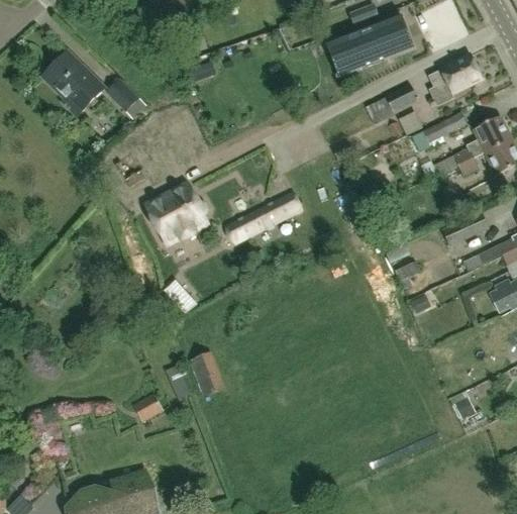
[(374,2),(348,12),(353,24),(379,14),(374,2)]
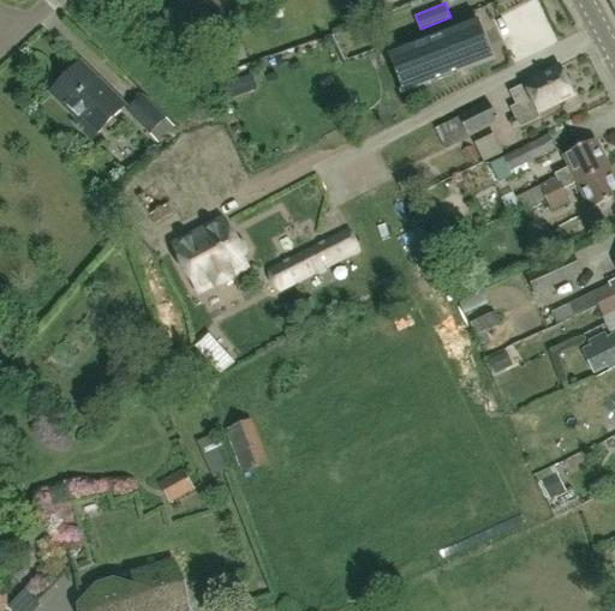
[(393,51),(406,87),(488,55),(473,19),(393,51)]
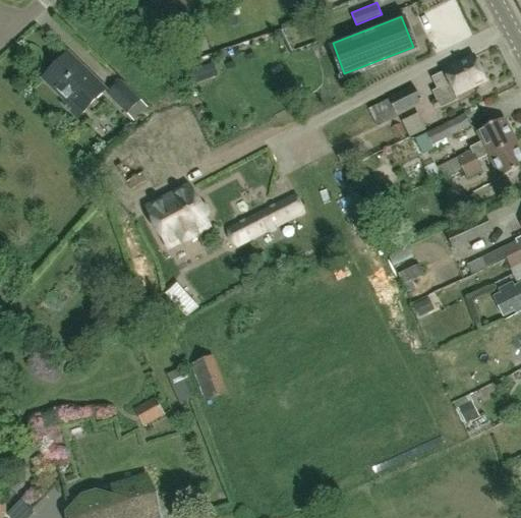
[(77,116),(105,88),(67,51),(43,75),(65,97),(62,101),(77,116)]
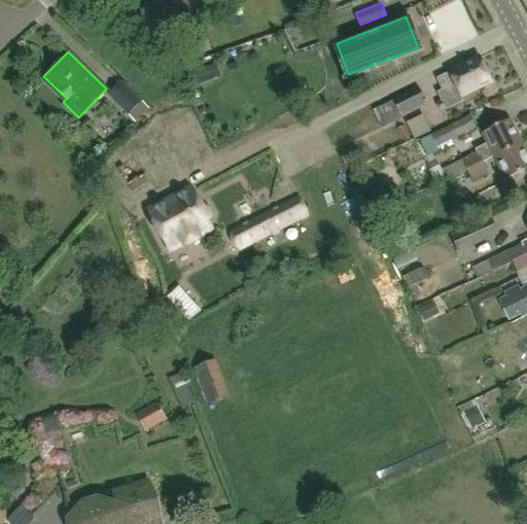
[(479,85),(491,79),(479,54),(448,69),(449,71),(436,76),(442,88),(436,90),(445,107),(481,90),(479,85)]
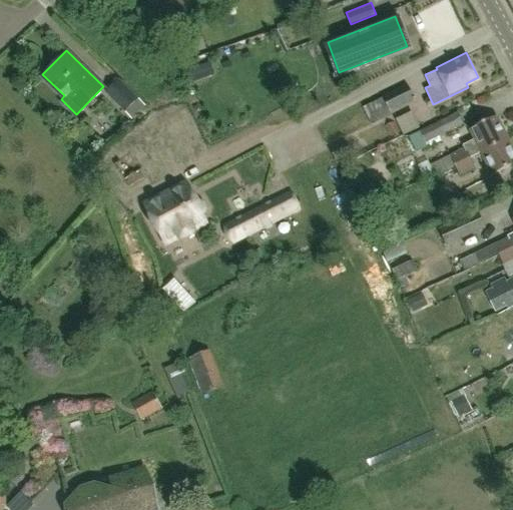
[(125,110),(131,116),(144,103),(138,96),(118,77),(116,79),(105,90),(125,110)]
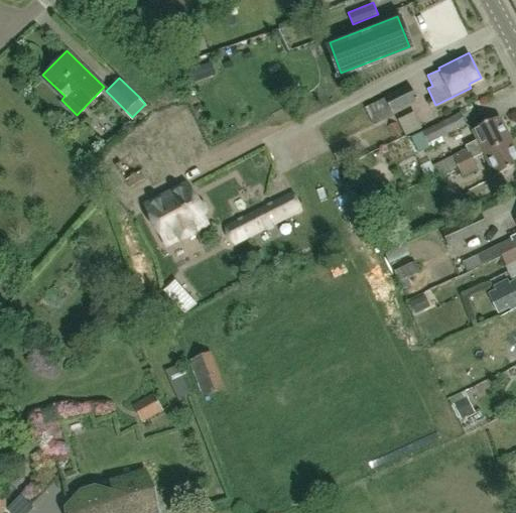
[(384,95),(392,111),(417,99),(409,84),(384,95)]
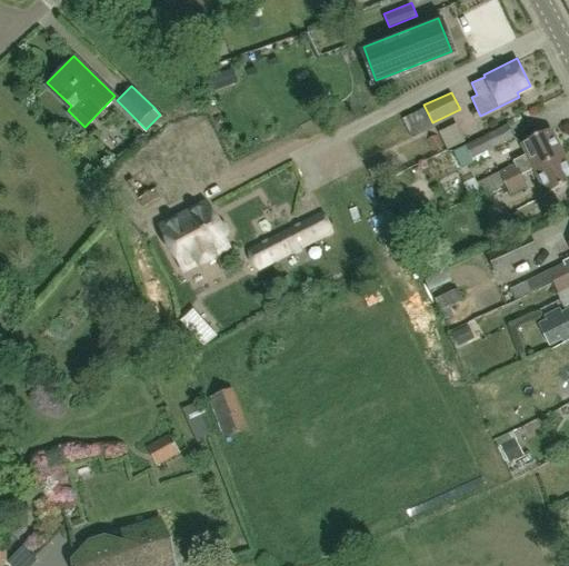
[(443,127),(451,145),(468,138),(459,120),(443,127)]
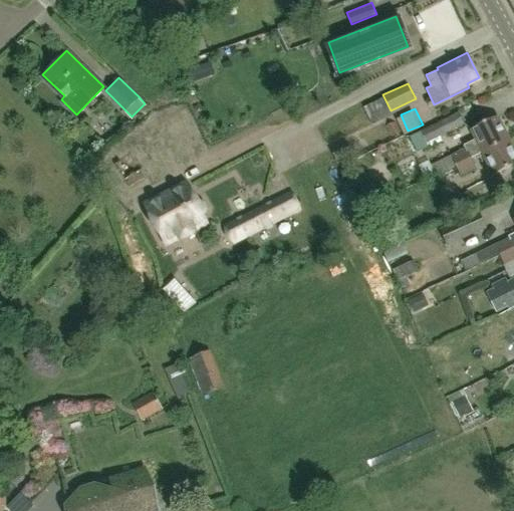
[(427,142),(464,122),(458,110),(421,129),(427,142)]
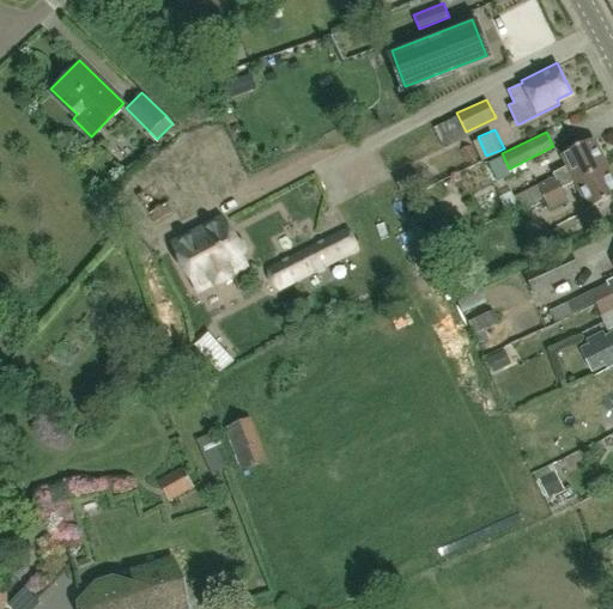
[(553,171),(554,174),(560,186),(562,186),(574,181),(574,180),(606,164),(593,136),(560,152),(566,164),(553,171)]
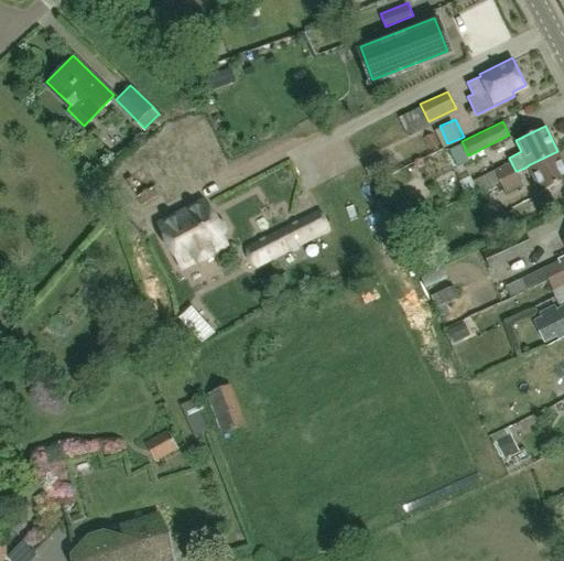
[(469,159),(468,155),(462,141),(449,148),(433,157),(442,172),(469,159)]
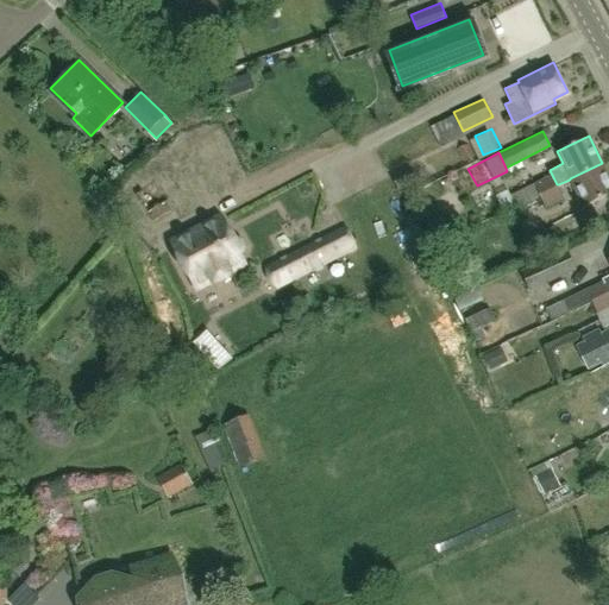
[(570,178),(570,180),(583,206),(608,191),(608,176),(602,163),(570,178)]
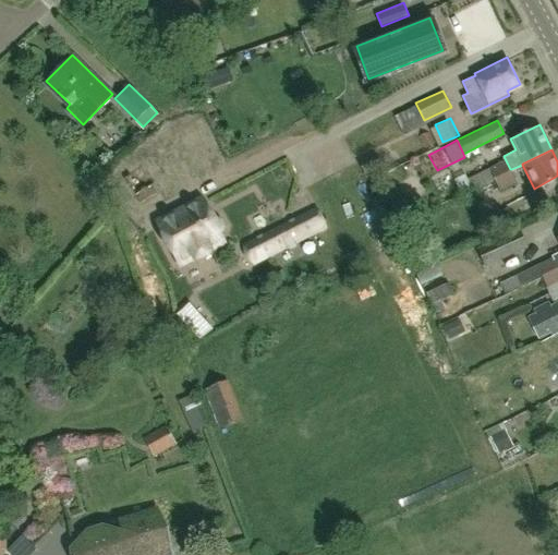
[(488,167),(488,168),(494,178),(510,169),(505,158),(488,167)]
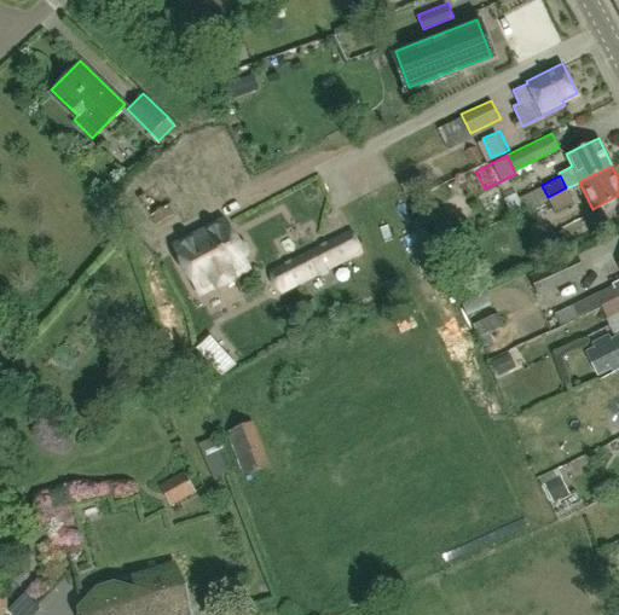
[(566,187),(548,197),(554,209),(573,201),(567,187),(566,187)]
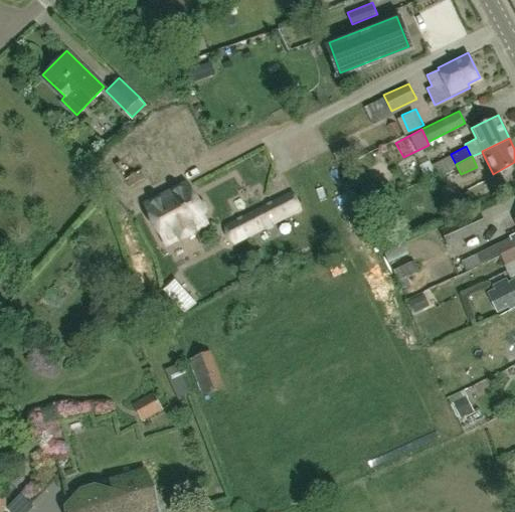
[(187,183),(146,205),(164,239),(177,232),(180,237),(195,229),(192,225),(205,218),(202,211),(205,210),(206,206),(202,200),(199,199),(196,200),(187,183)]
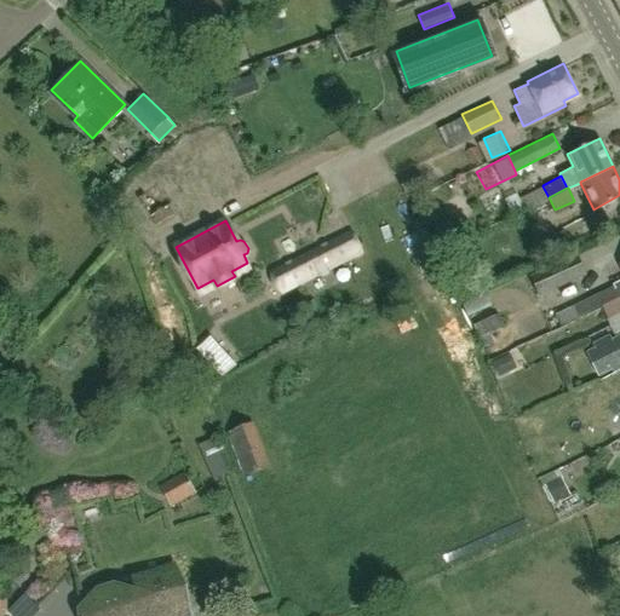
[(351,228),(270,270),(280,287),(360,246),(351,228)]
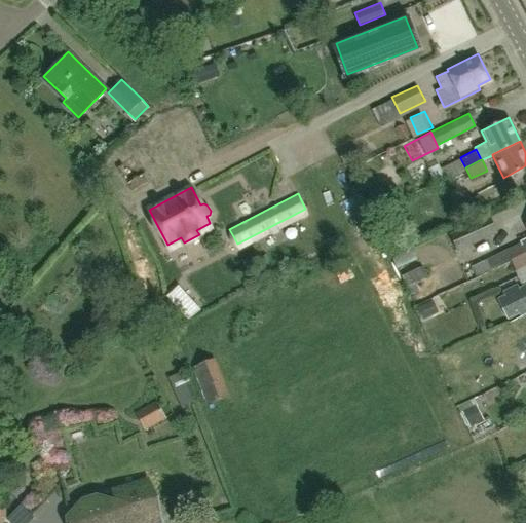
[(465,217),(486,208),(480,194),(458,204),(465,217)]
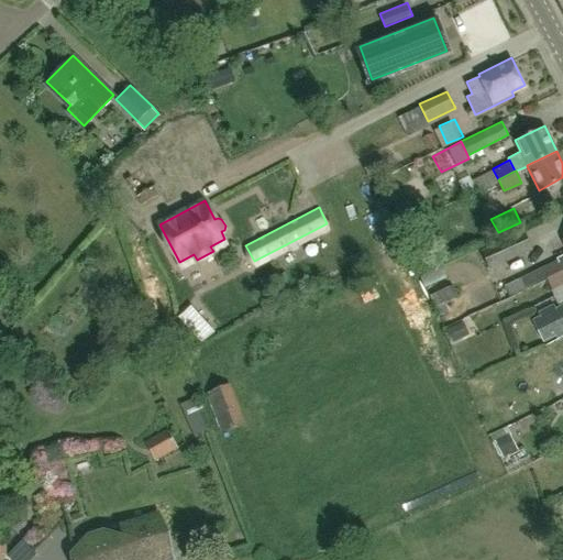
[(489,267),(532,248),(525,229),(481,249),(489,267)]
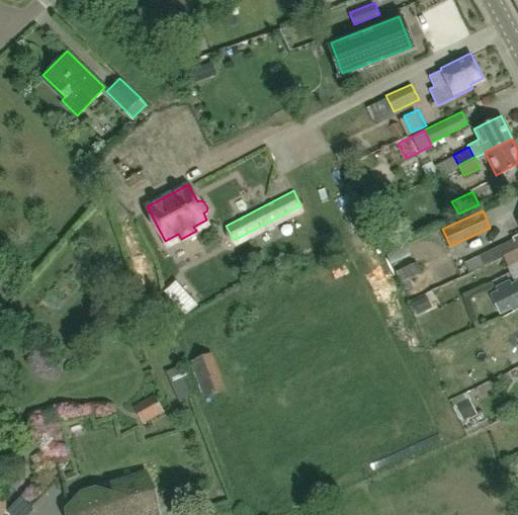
[(517,218),(517,219),(517,233),(511,236),(512,237),(480,254),(464,261),(468,270),(502,254),(502,255),(517,247),(517,218)]
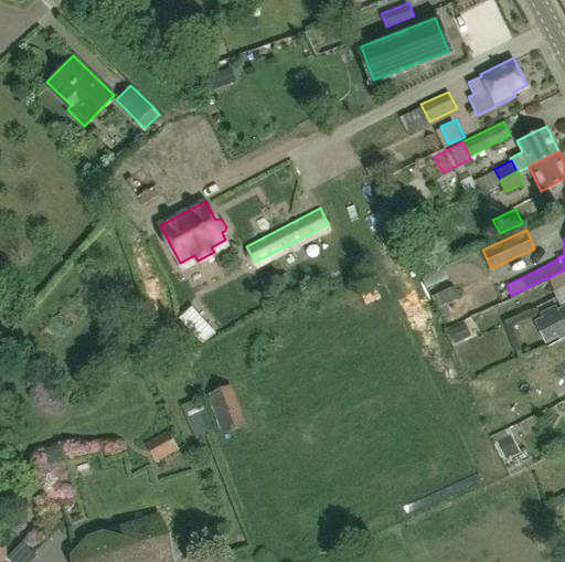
[(554,290),(564,285),(564,269),(547,278),(554,290)]
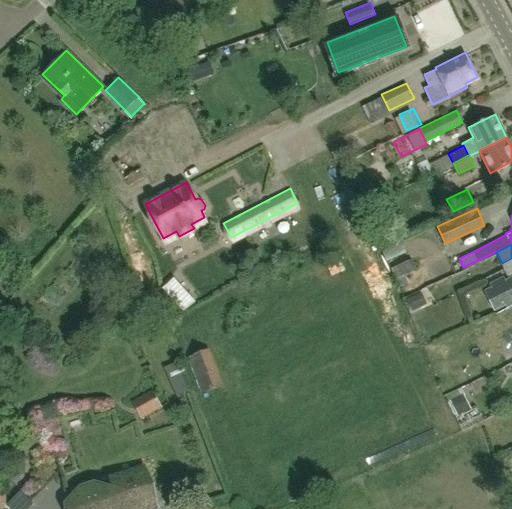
[(186,307),(197,297),(177,273),(165,283),(186,307)]
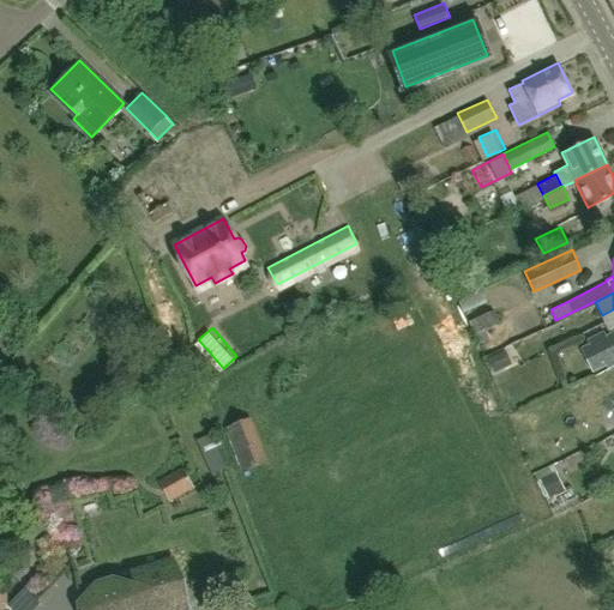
[(613,332),(607,336),(603,328),(587,337),(590,345),(587,346),(596,367),(606,362),(607,366),(613,361),(613,332)]
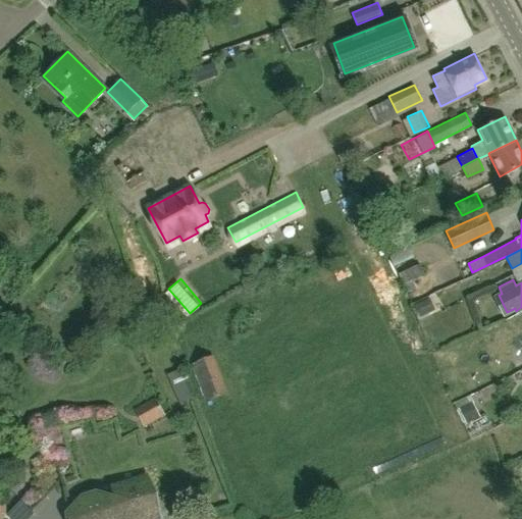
[(434,309),(429,297),(414,304),(420,316),(434,309)]
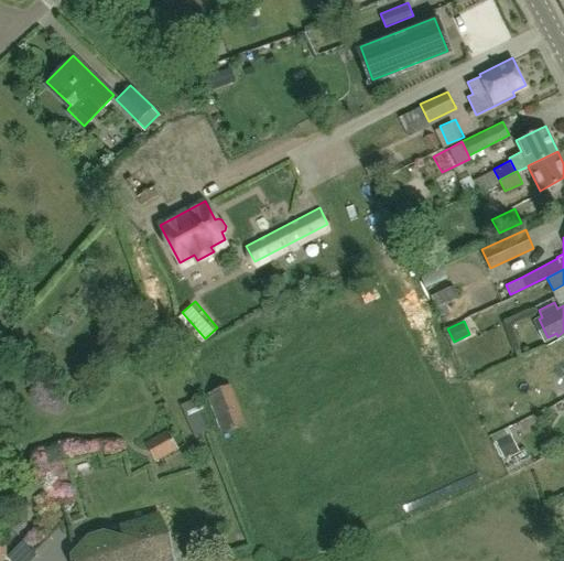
[(221,432),(246,423),(230,383),(207,391),(221,432)]
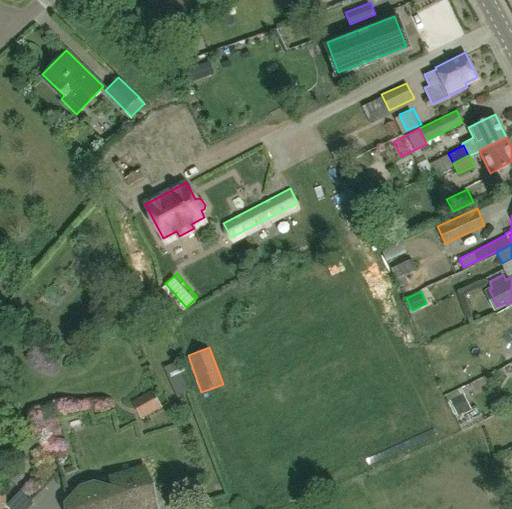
[(142,415),(162,404),(153,388),(132,399),(142,415)]
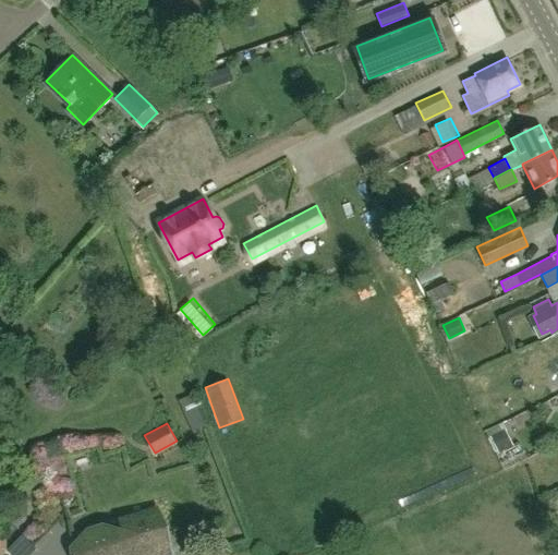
[(505,427),(502,429),(489,435),(498,451),(513,444),(505,427)]
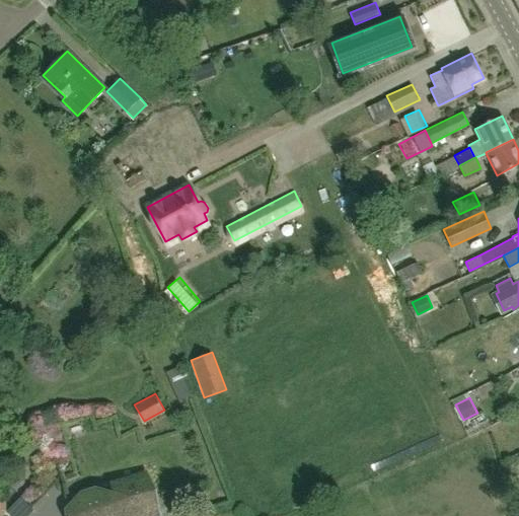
[(141,515),(157,512),(146,474),(115,484),(118,494),(103,499),(100,489),(81,494),(84,503),(69,508),(71,515),(141,515)]
